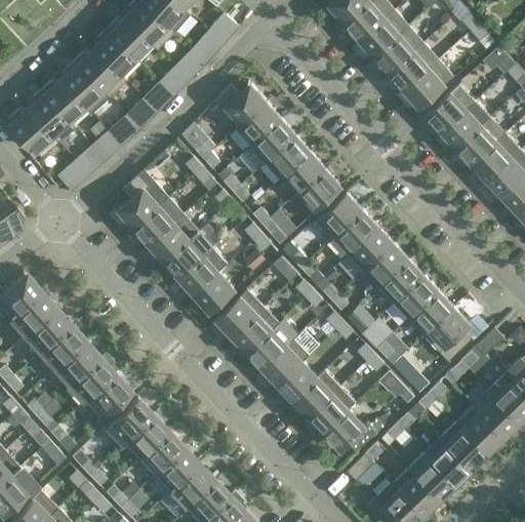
[(175,33),(140,0),(135,0),(129,6),(133,10),(126,17),(159,49),(175,33)]
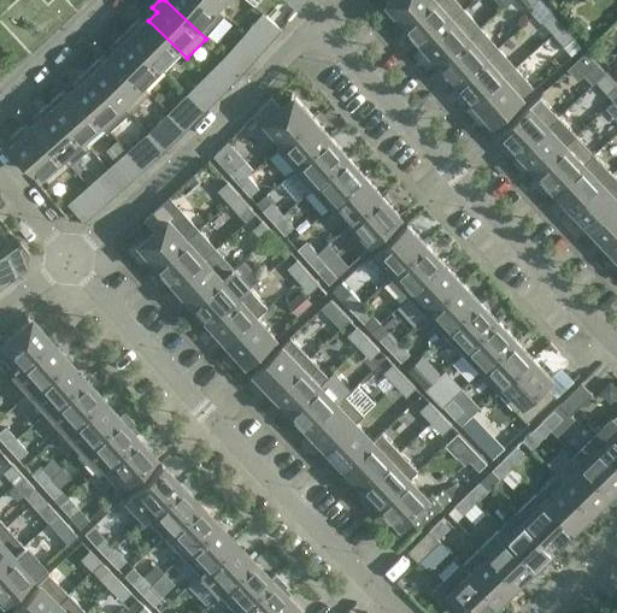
[(216,10),(204,0),(165,0),(206,39),(224,17),(216,10)]
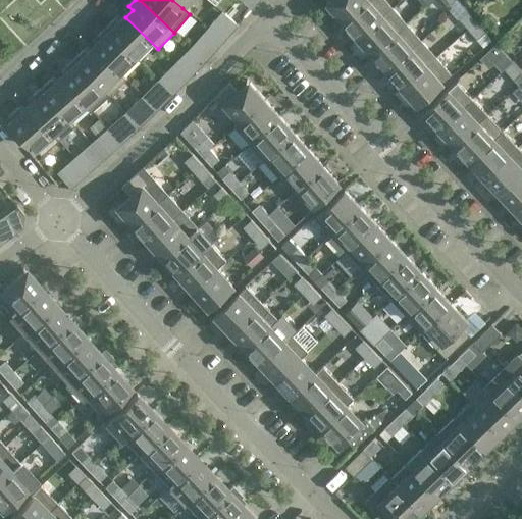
[(370,0),(334,0),(330,5),(346,22),(368,2),(370,0)]
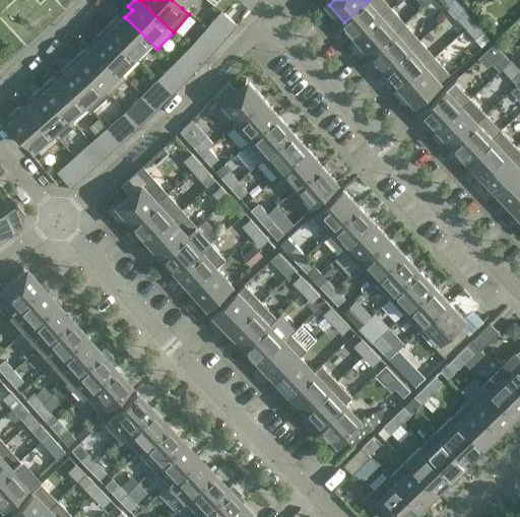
[(381,0),(369,0),(367,2),(344,22),(359,39),(381,18),(391,10),(381,0)]
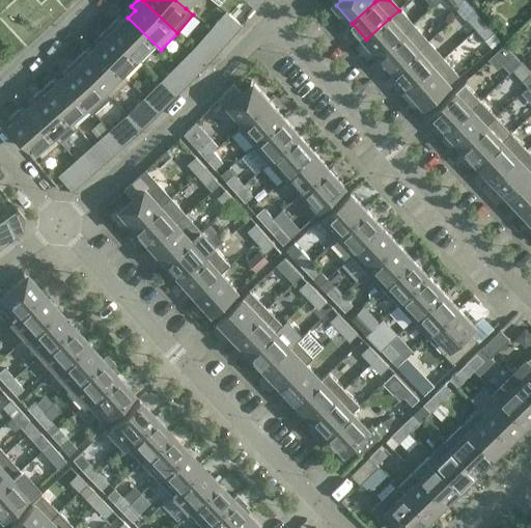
[(236,9),(230,18),(240,26),(247,18),(236,9)]
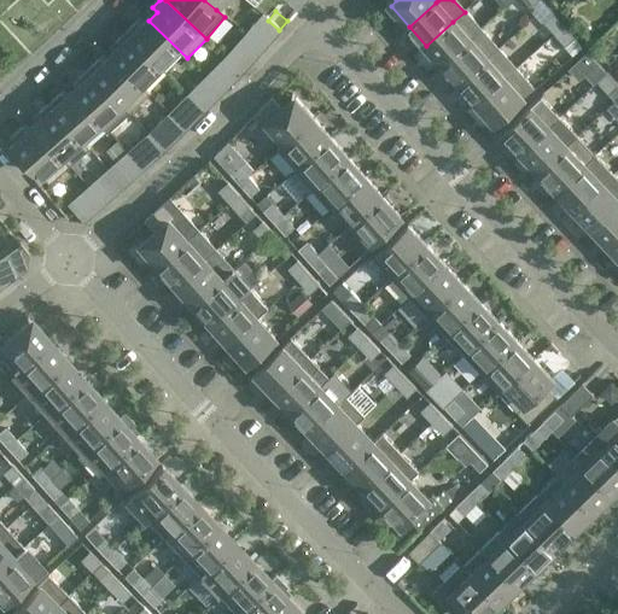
[(465,12),(453,22),(426,46),(443,65),(471,41),(482,31),(465,12)]
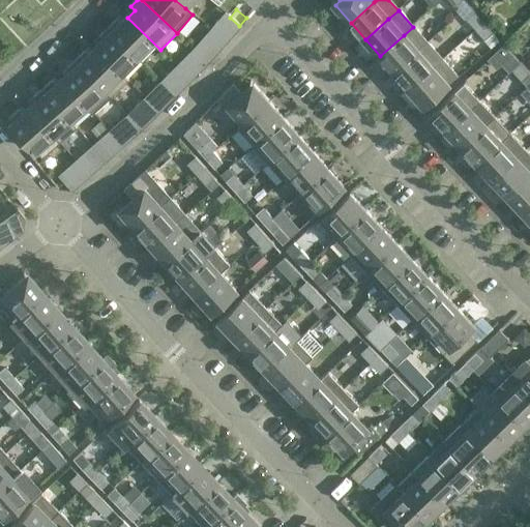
[(468,23),(476,31),(483,25),(476,16),(468,23)]
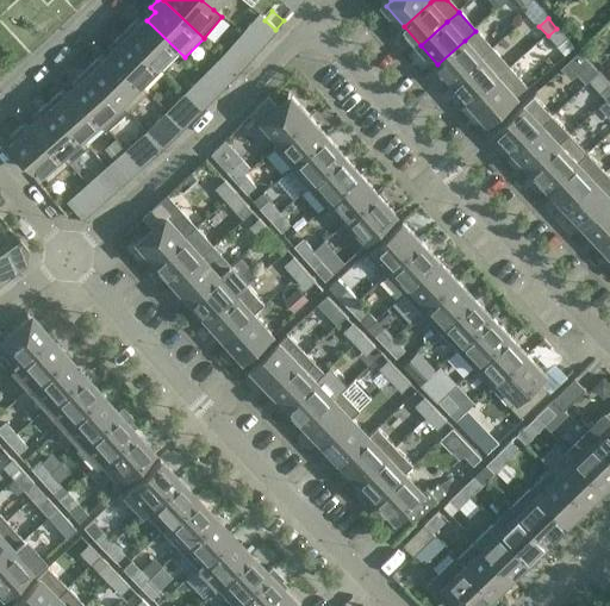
[(185,57),(147,20),(139,29),(135,24),(124,35),(157,68),(175,50),(184,58),(185,57)]
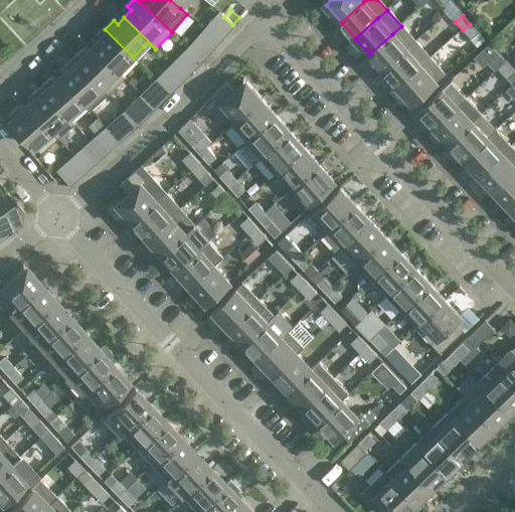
[(232,25),(223,17),(216,24),(226,33),(232,25)]
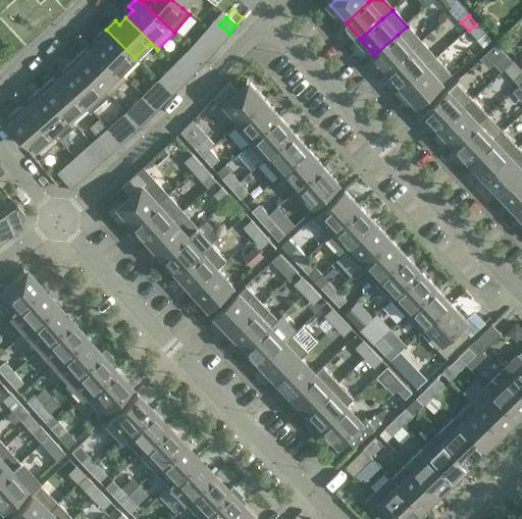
[(483,32),(476,24),(469,31),(476,39),(483,32)]
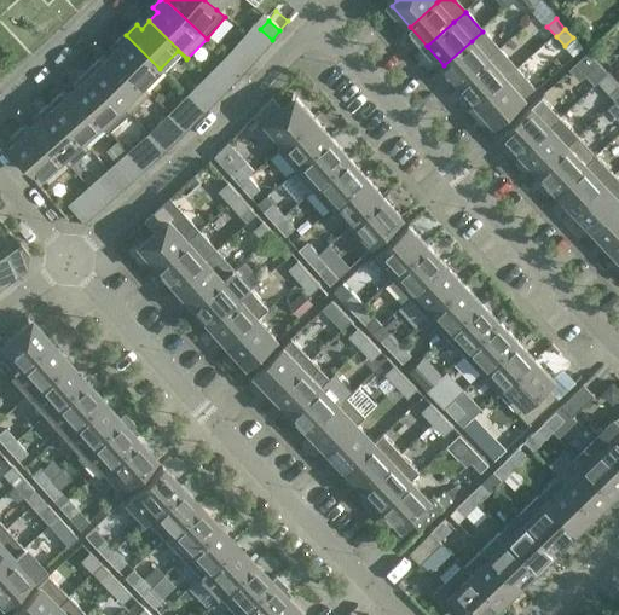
[(482,32),(472,41),(444,65),(461,85),(489,61),(499,51),(482,32)]
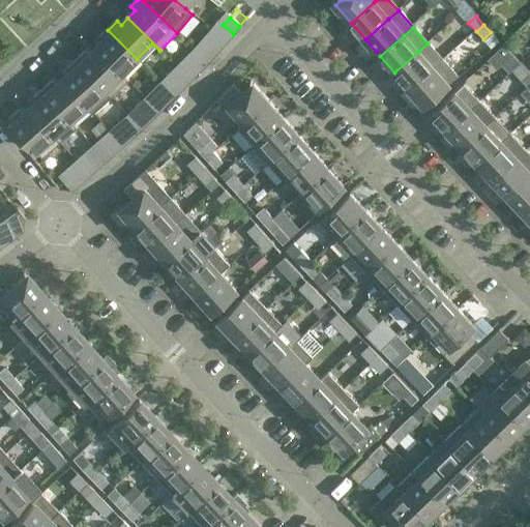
[(137,59),(108,30),(99,38),(104,42),(96,50),(128,82),(129,81),(122,74),(137,59)]
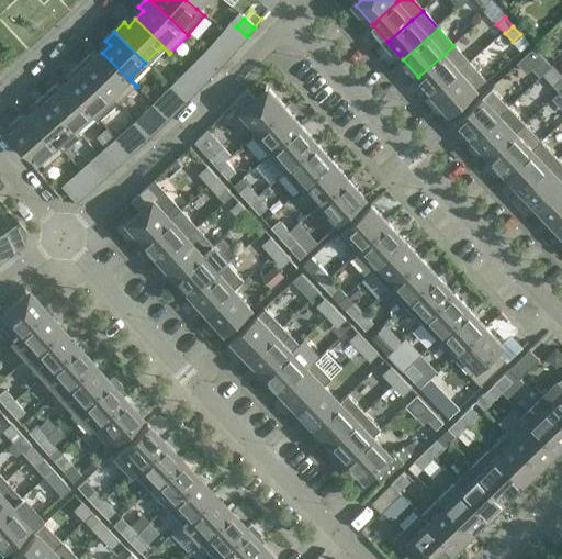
[(453,46),(444,55),(418,77),(435,94),(459,74),(469,65),(453,46)]
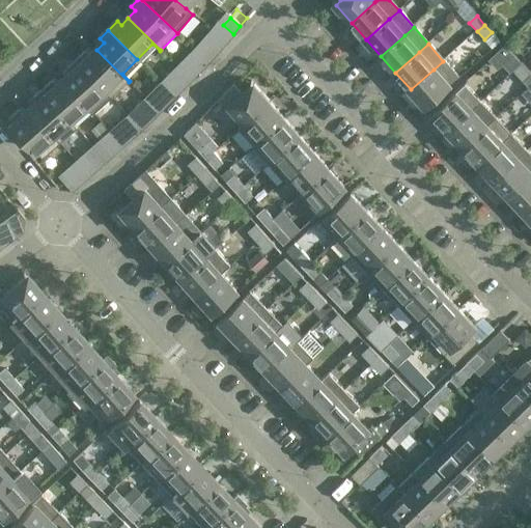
[(205,45),(198,53),(208,62),(216,54),(205,45)]
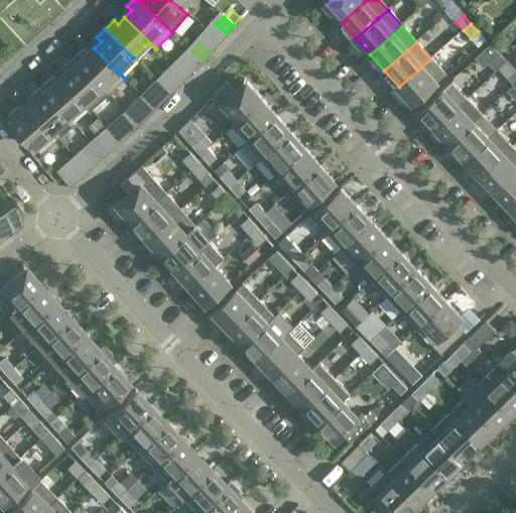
[(125,80),(94,48),(87,54),(83,51),(75,59),(109,96),(125,80)]
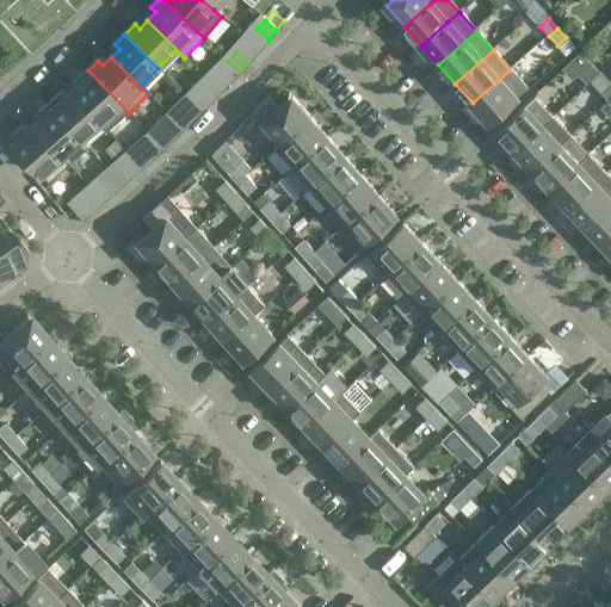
[(232,80),(240,72),(228,61),(221,69),(232,80)]
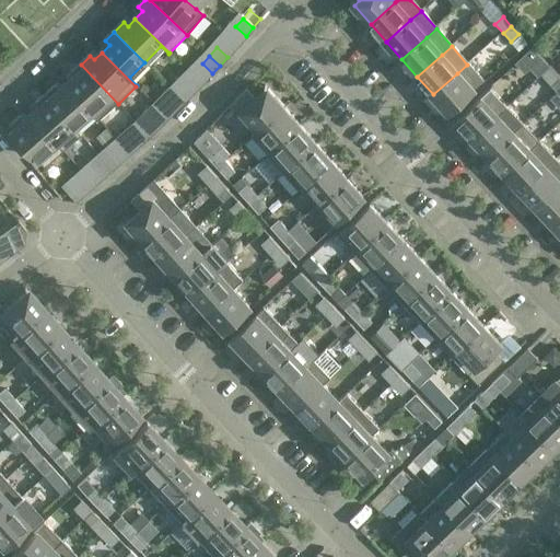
[(533,68),(541,77),(549,69),(541,60),(533,68)]
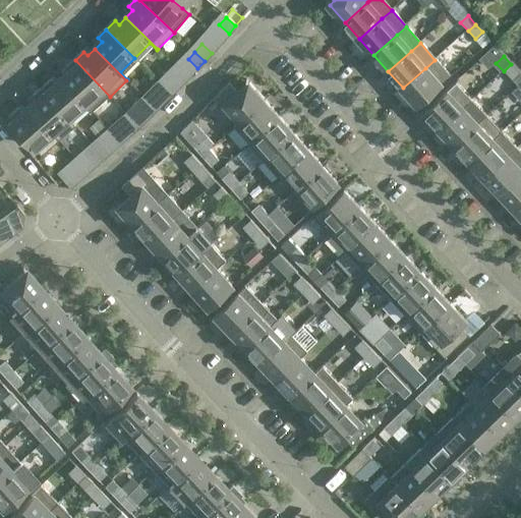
[(110,97),(75,60),(66,68),(69,72),(62,79),(85,105),(92,113),(110,97)]
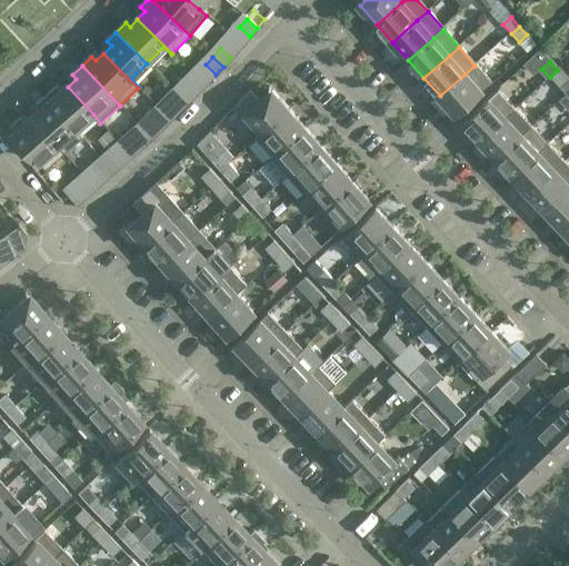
[(475,66),(465,75),(440,96),(457,115),(491,83),(475,66)]
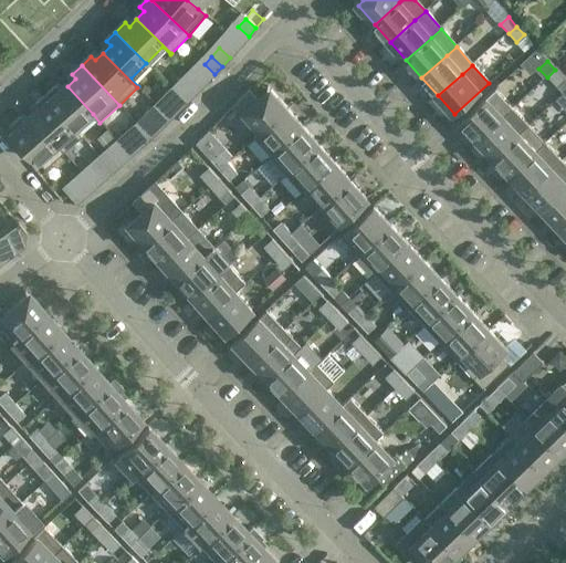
[(564,79),(555,70),(547,77),(555,86),(564,79)]
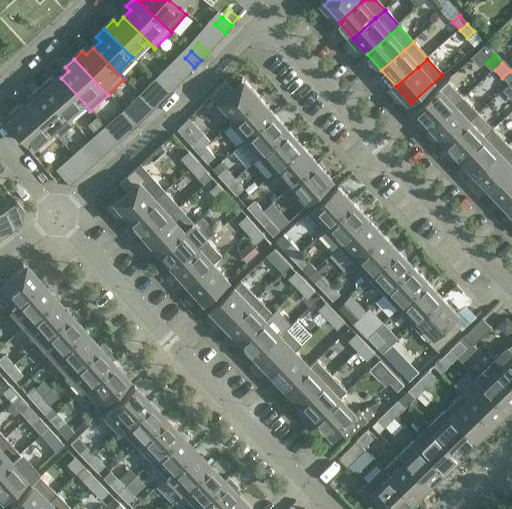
[(168,92),(175,85),(166,76),(159,83),(168,92)]
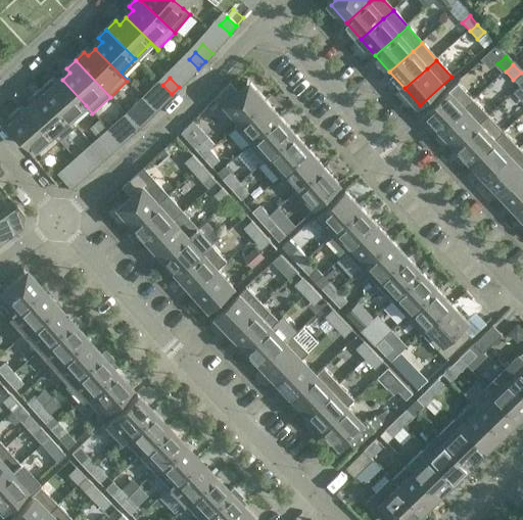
[(86,105),(62,80),(55,86),(51,82),(42,90),(69,121),(86,105)]
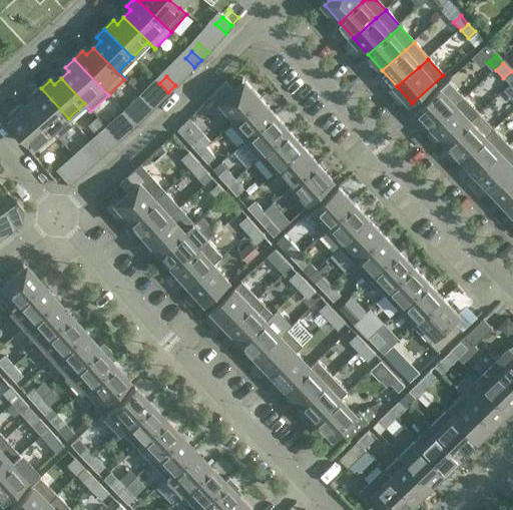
[(168,92),(159,83),(152,90),(161,100),(168,92)]
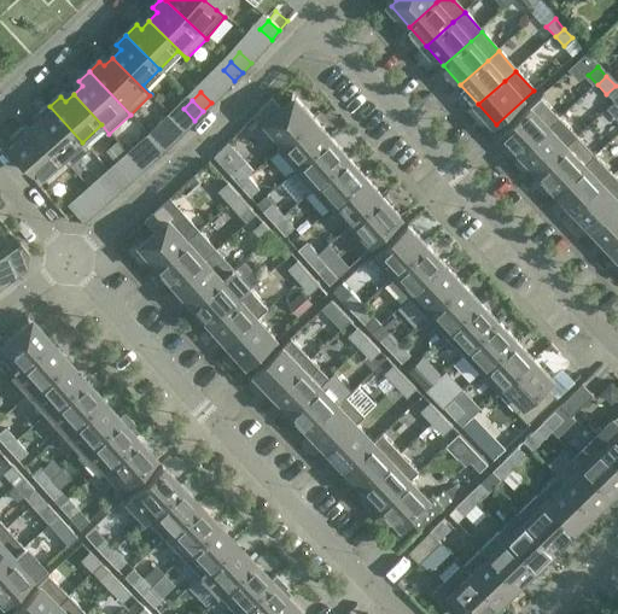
[(283,112),(272,100),(255,118),(266,130),(270,127),(286,145),(278,152),(278,153),(314,122),(296,101),(283,112)]
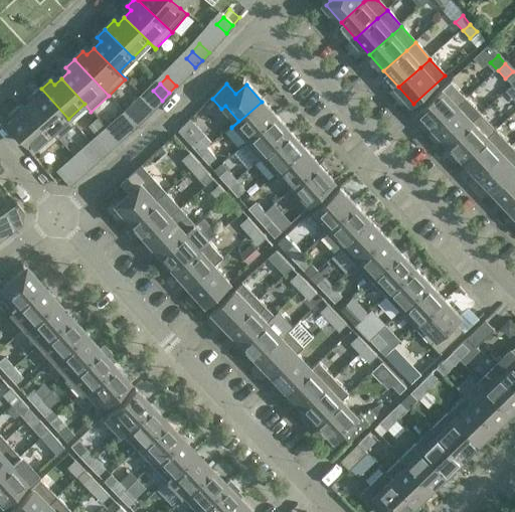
[(420,113),(436,129),(458,109),(466,101),(451,83),(420,113)]
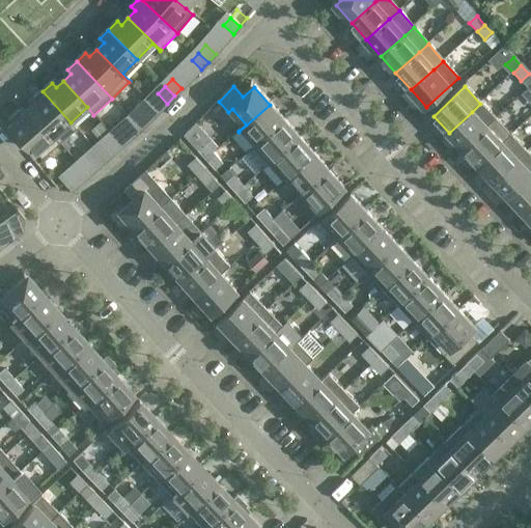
[(71,122),(43,91),(33,99),(37,104),(30,110),(60,144),(77,130),(71,122)]
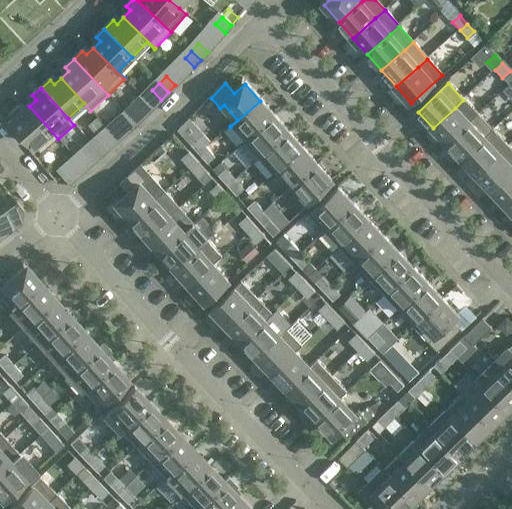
[(463,100),(455,108),(433,128),(448,144),(470,123),(478,115),(463,100)]
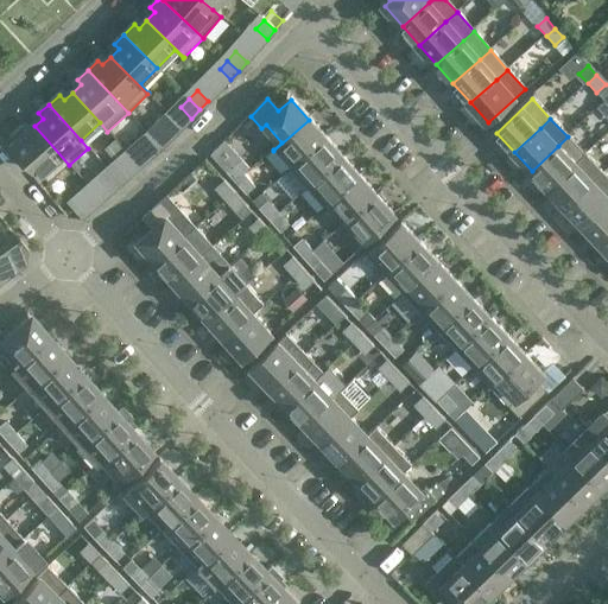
[(309,120),(273,151),(291,170),(325,139),(309,120)]
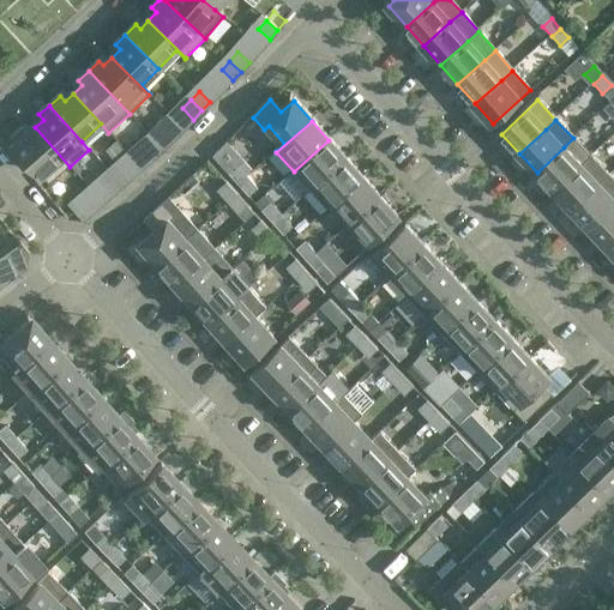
[(70,167),(35,127),(26,134),(22,130),(10,140),(49,185),(70,167)]
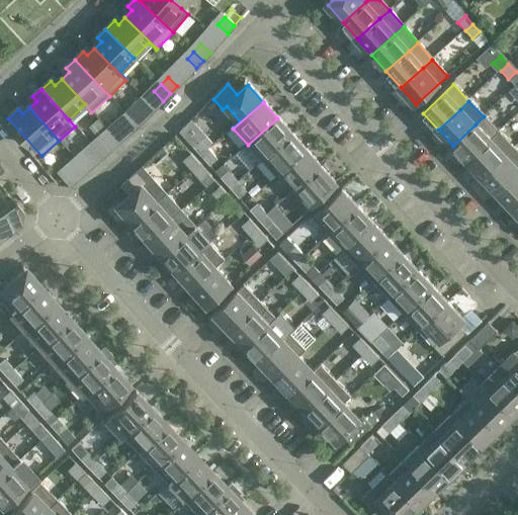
[(136,110),(128,117),(138,126),(145,119),(136,110)]
